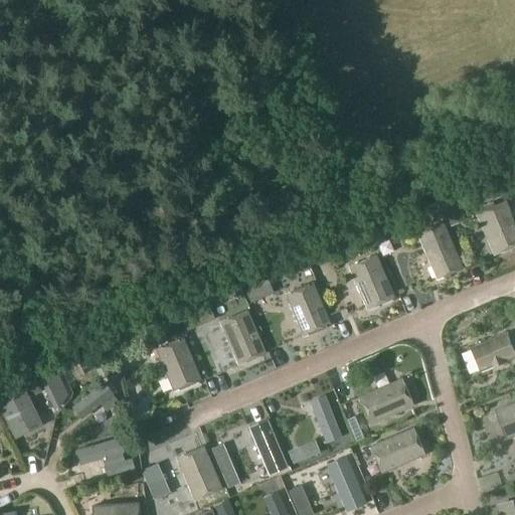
[(457,196),(441,203),(450,225),(466,218),(457,196)]
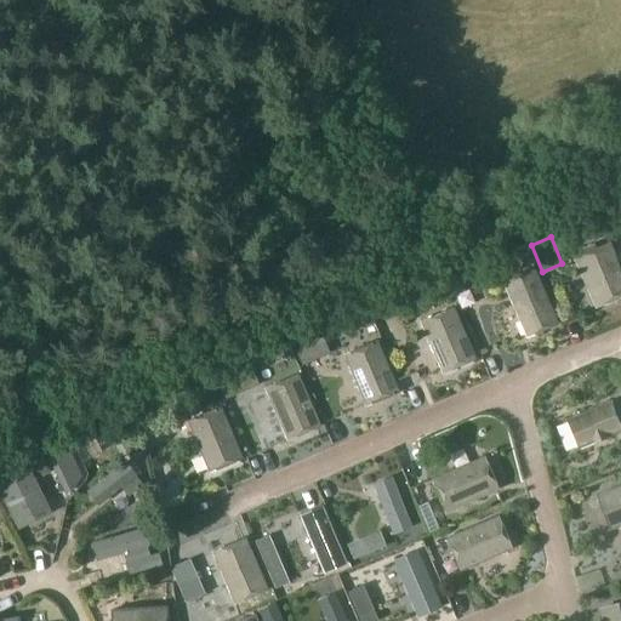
[(620,269),(608,240),(574,254),(596,306),(620,295),(620,269)]
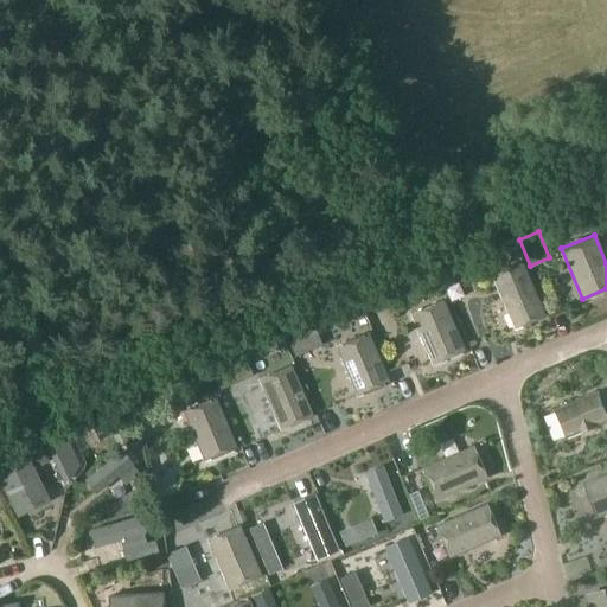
[(523,259),(490,273),(512,327),(545,314),(523,259)]
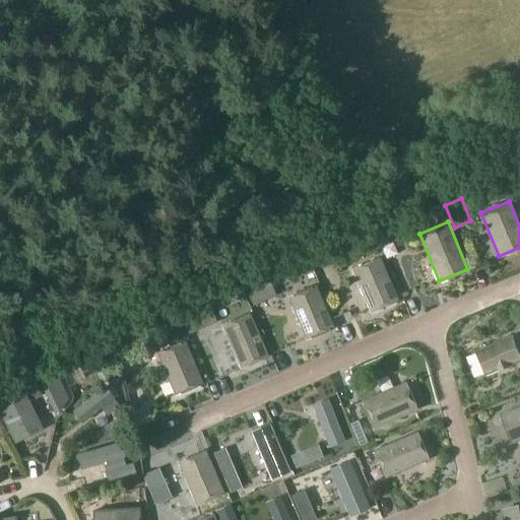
[(383,230),(374,234),(381,248),(389,244),(383,230)]
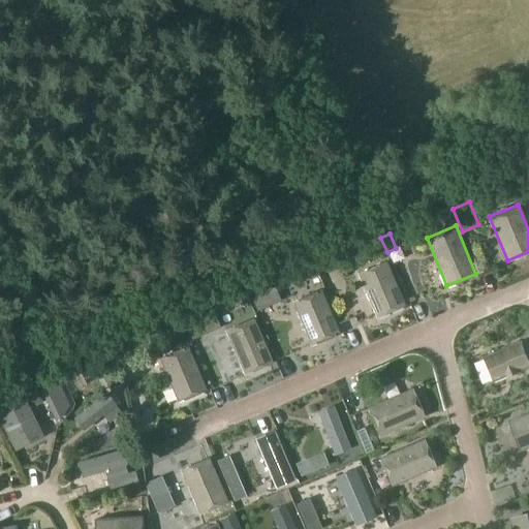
[(386,259),(358,272),(376,316),(405,304),(386,259)]
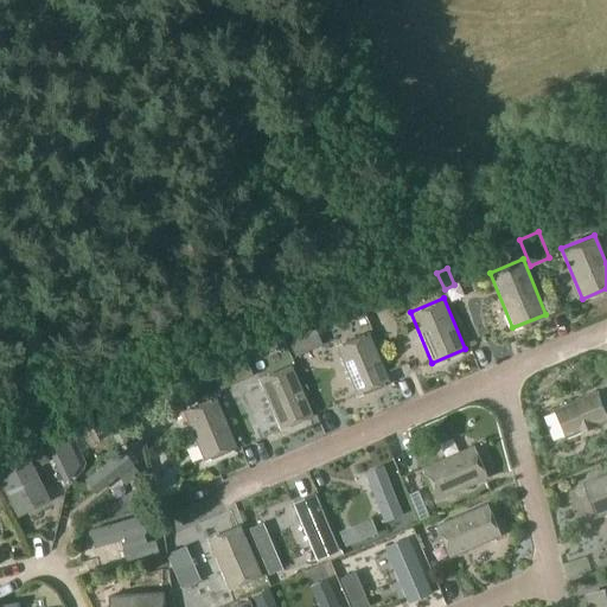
[(376,310),(362,318),(370,333),(385,325),(376,310)]
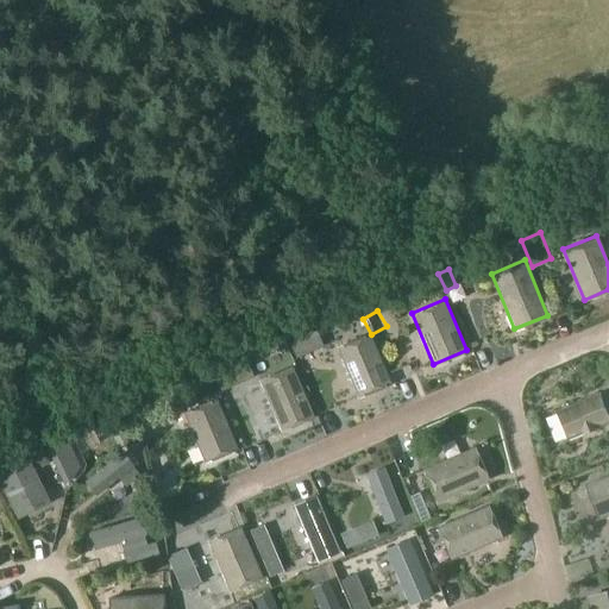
[(369,331),(336,345),(357,396),(390,382),(369,331)]
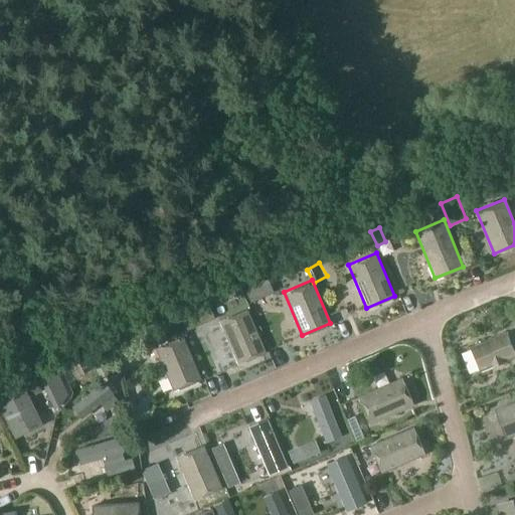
[(258,332),(277,328),(273,307),(253,311),(258,332)]
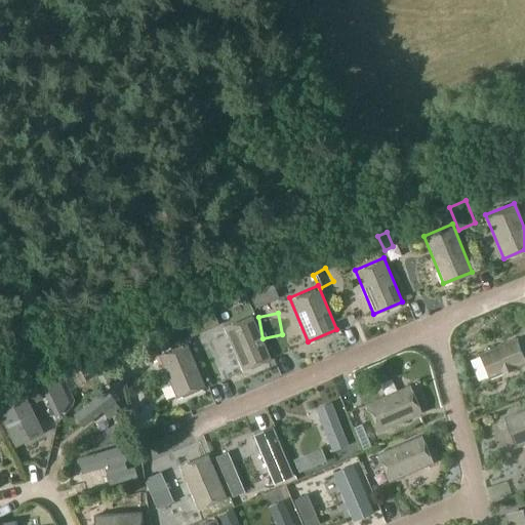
[(251,314),(223,326),(241,370),(270,358),(251,314)]
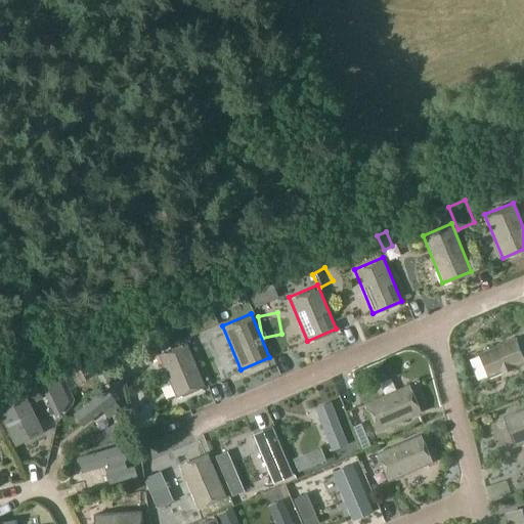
[(523,357),(516,338),(476,354),(486,380),(523,364),(523,357)]
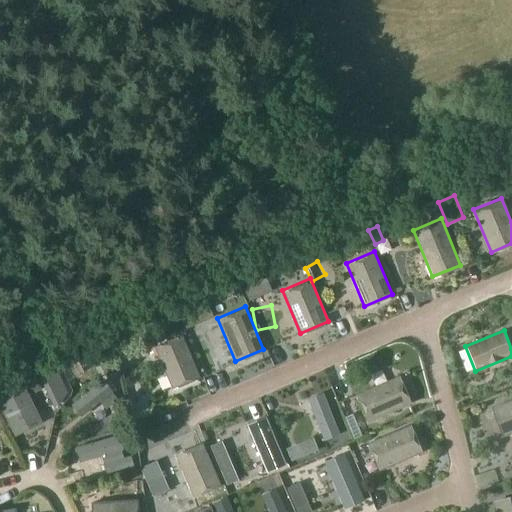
[(181,333),(153,345),(171,388),(199,376),(181,333)]
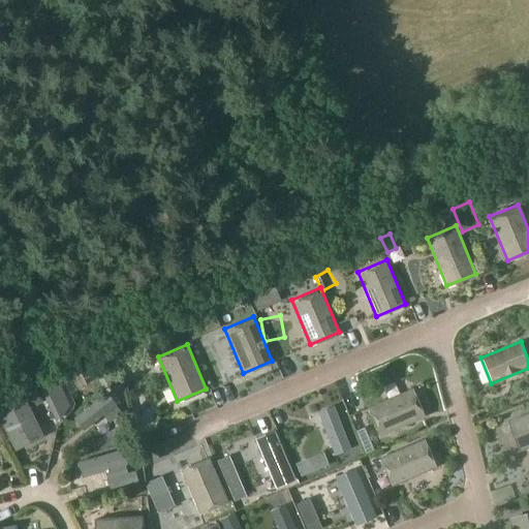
[(56,378),(38,386),(55,421),(59,418),(68,405),(56,378)]
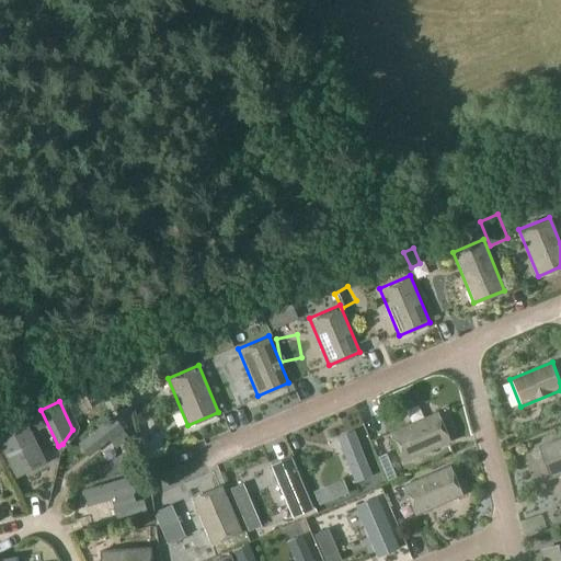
[(389,431),(402,461),(450,442),(437,411),(389,431)]
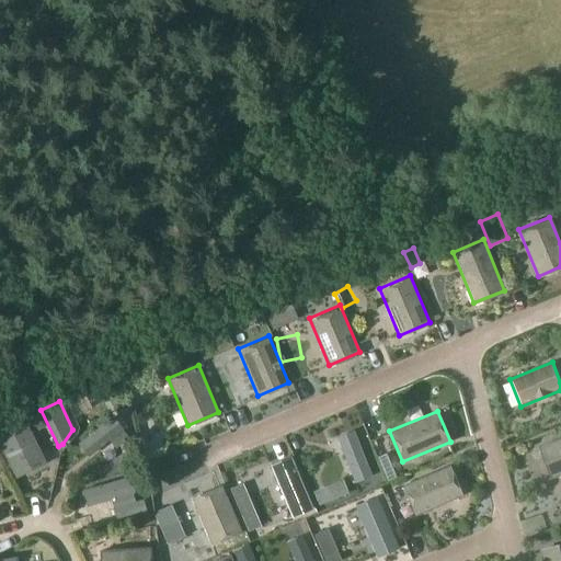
[(112,418),(76,445),(87,458),(122,431),(112,418)]
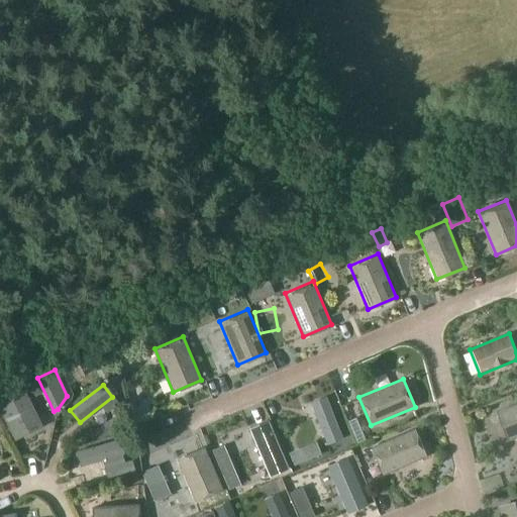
[(21,387),(0,398),(0,414),(14,441),(41,427),(21,387)]
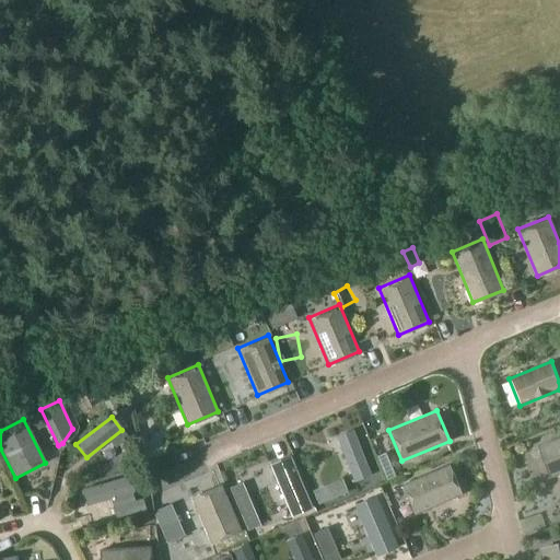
[(352,428),(335,435),(354,482),(372,476),(352,428)]
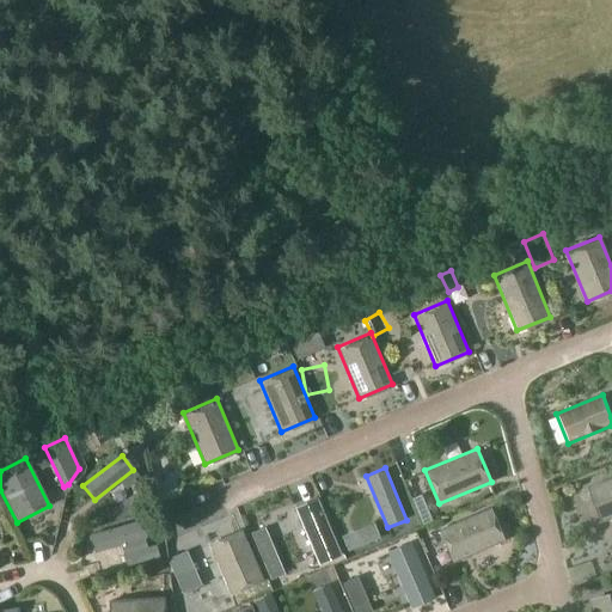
[(611,477),(588,488),(603,524),(611,520),(611,477)]
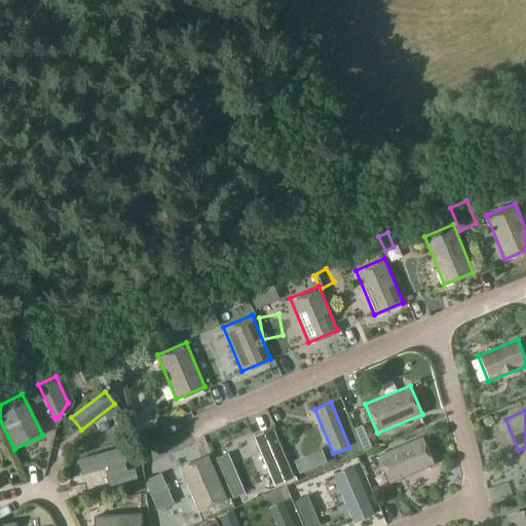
[(272,427),(253,436),(273,484),(293,477),(272,427)]
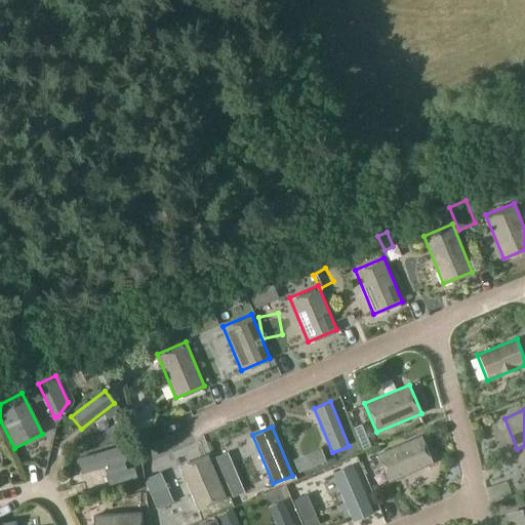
[(110,428),(95,437),(102,447),(116,438),(110,428)]
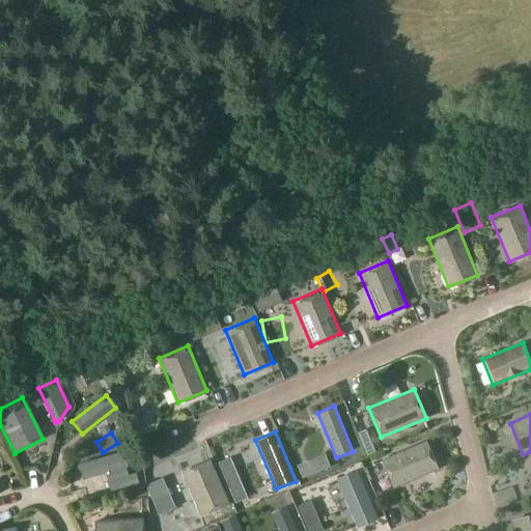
[(380,457),(392,486),(438,468),(425,439),(380,457)]
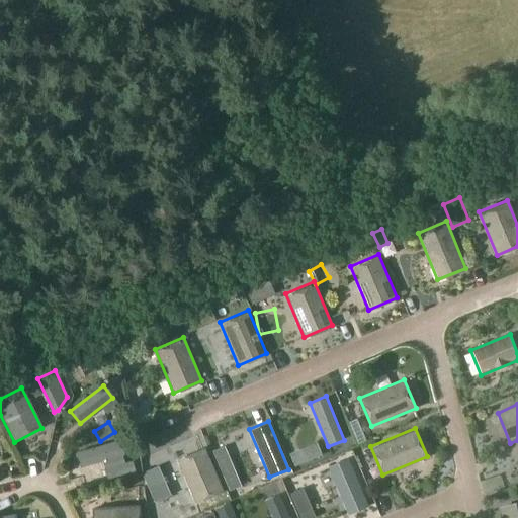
[(74,454),(79,468),(121,455),(116,440),(74,454)]
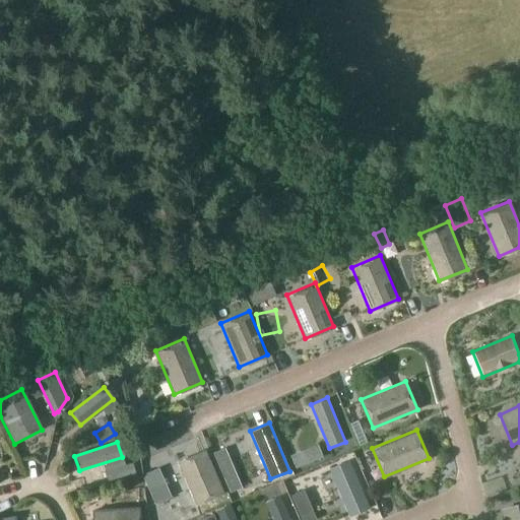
[(205,449),(177,461),(194,503),(222,491),(205,449)]
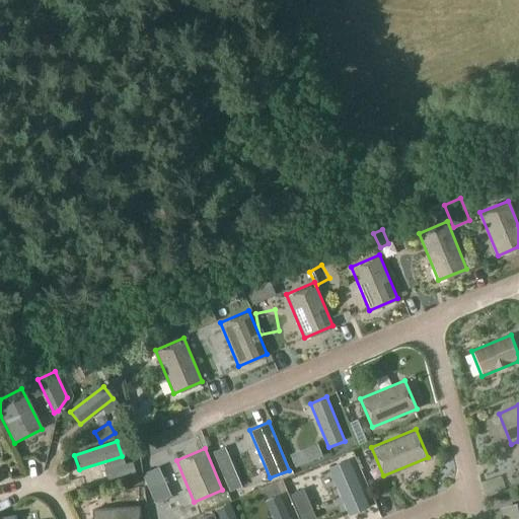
[(347,458),(328,466),(348,514),(367,506),(347,458)]
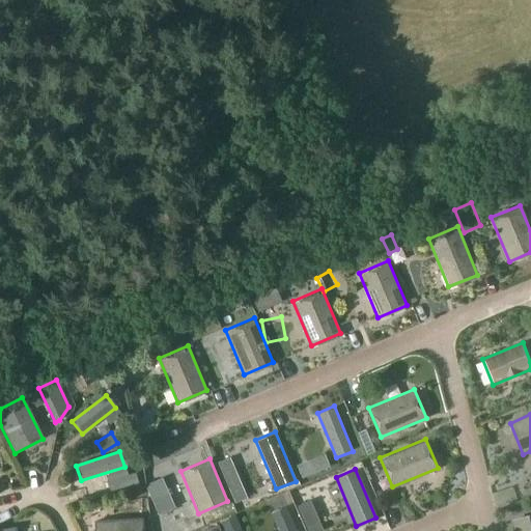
[(296,530),(285,505),(270,512),(276,530),(296,530)]
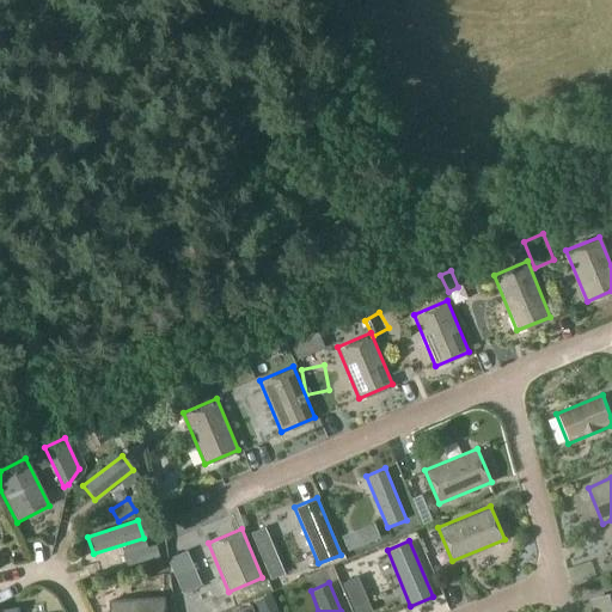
[(611,611),(611,594),(594,599),(597,611),(611,611)]
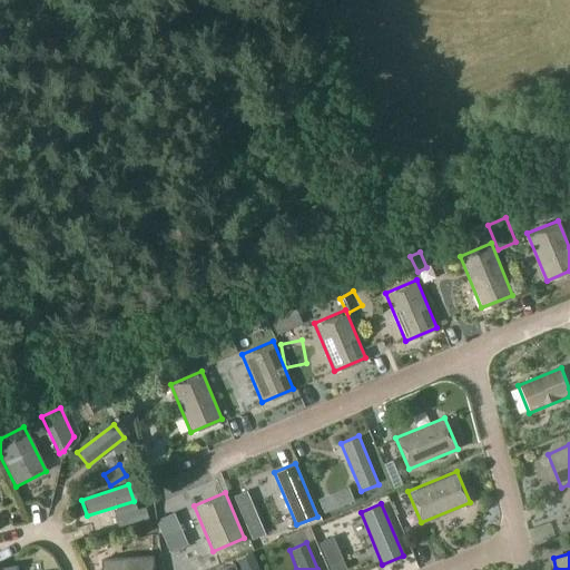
[(151,569),(151,558),(99,560),(99,569),(151,569)]
